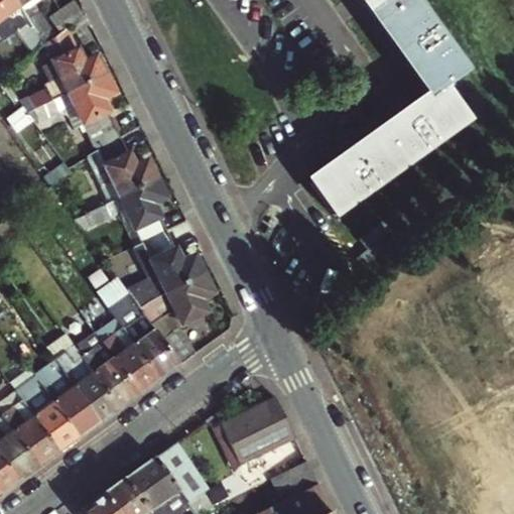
[(31,41),(42,33),(17,0),(0,0),(0,28),(14,18),(31,41)]
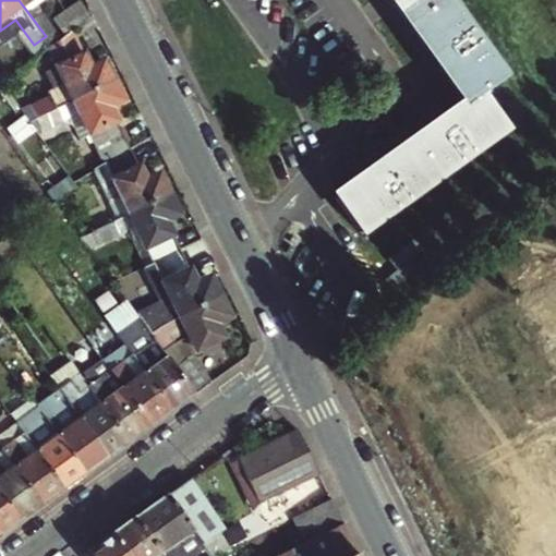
[(19,0),(46,36),(52,44),(63,36),(39,3),(32,8),(27,0),(19,0)]
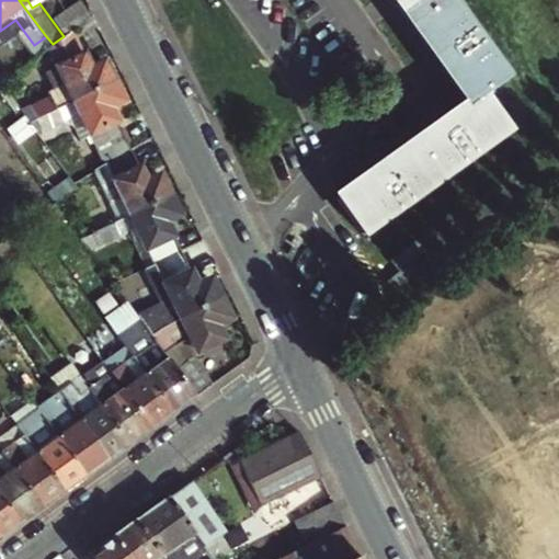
[(95,13),(89,0),(81,0),(56,19),(67,34),(75,29),(95,13)]
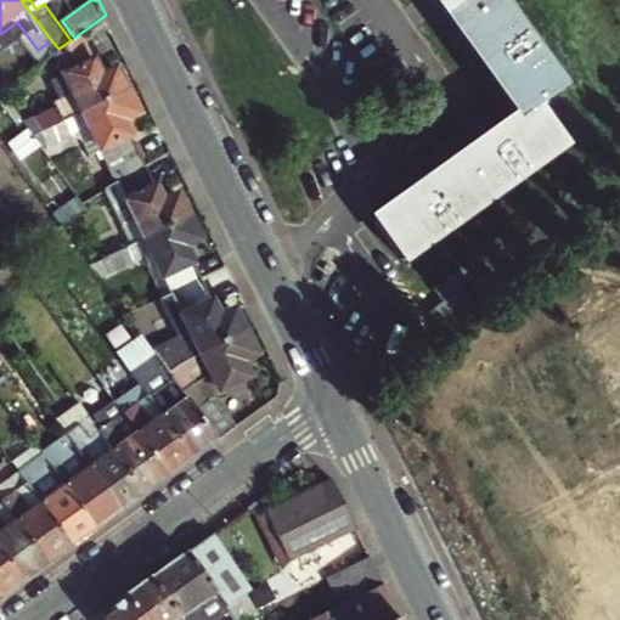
[(439,0),(522,113),(376,218),(405,258),(564,142),(536,102),(561,85),(500,0),(439,0)]
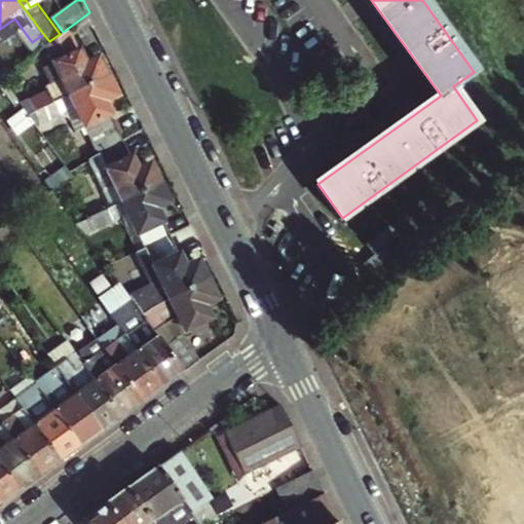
[(86,62),(70,27),(63,32),(60,34),(49,41),(38,49),(57,86),(22,103),(29,113),(109,75),(100,54),(86,62)]
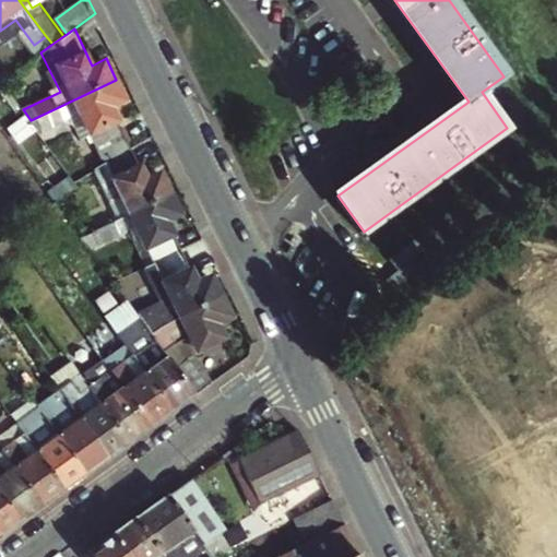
[(40,52),(52,44),(46,36),(34,45),(39,52),(40,52)]
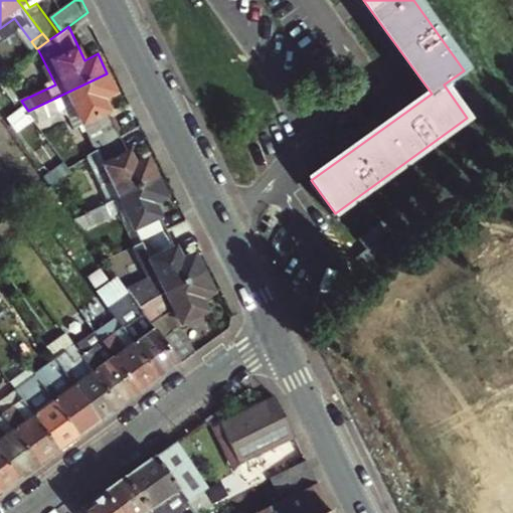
[(11,87),(0,70),(0,79),(7,90),(11,87)]
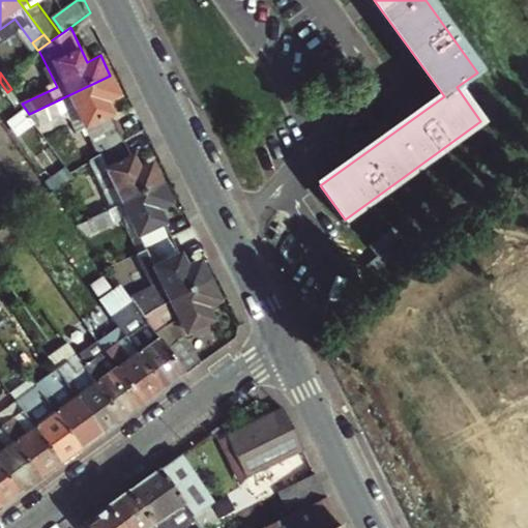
[(29,114),(37,125),(60,114),(71,117),(78,130),(87,126),(101,154),(125,140),(106,100),(119,94),(110,76),(29,114)]
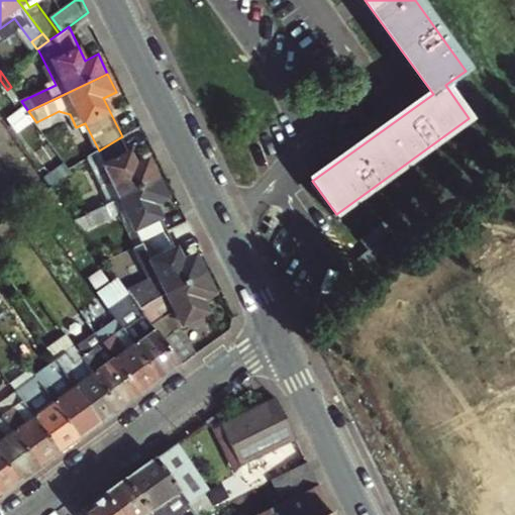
[(136,166),(122,136),(99,150),(89,157),(104,186),(113,182),(118,192),(112,195),(114,200),(159,179),(149,160),(136,166)]
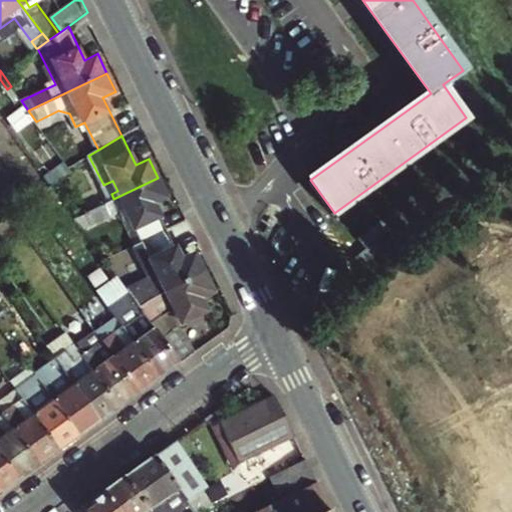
[(167,196),(158,178),(113,199),(116,203),(122,200),(136,227),(143,240),(168,228),(155,202),(167,196)]
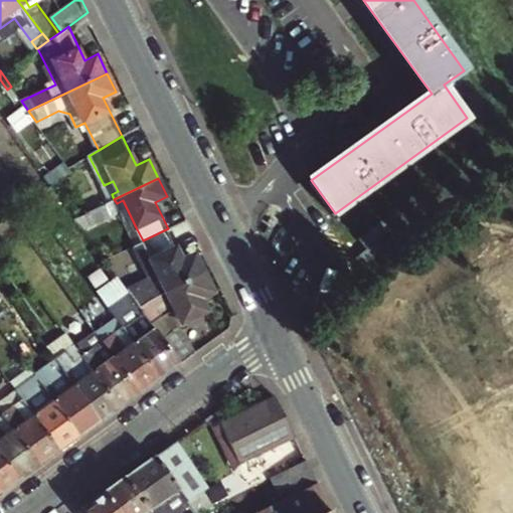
[(101,193),(68,208),(75,217),(106,203),(101,193)]
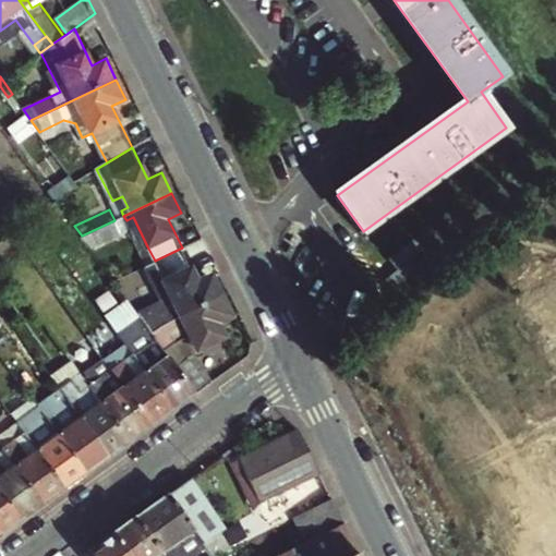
[(133,217),(127,220),(141,250),(147,246),(133,217)]
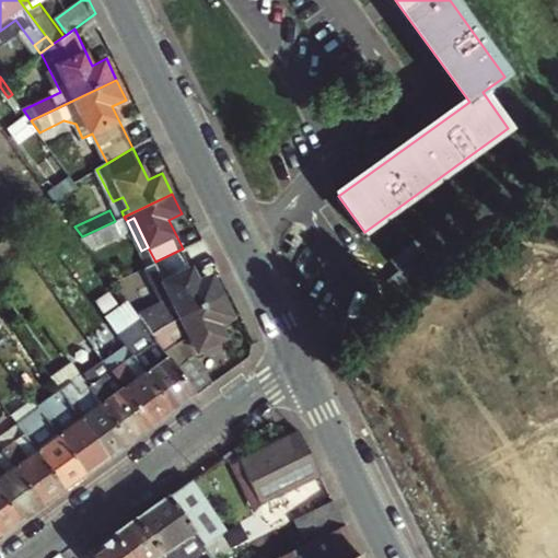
[(121,234),(115,221),(82,236),(91,248),(121,234)]
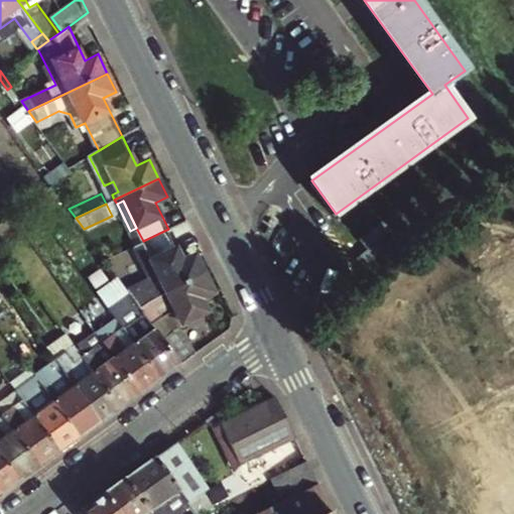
[(143,241),(134,245),(149,277),(126,287),(138,304),(139,305),(205,273),(196,255),(183,260),(168,229),(143,241)]
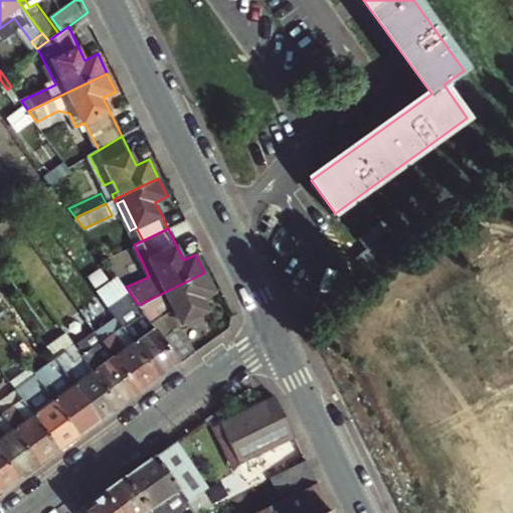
[(213,292),(204,273),(139,305),(180,363),(196,352),(178,326),(207,311),(201,298),(213,292)]
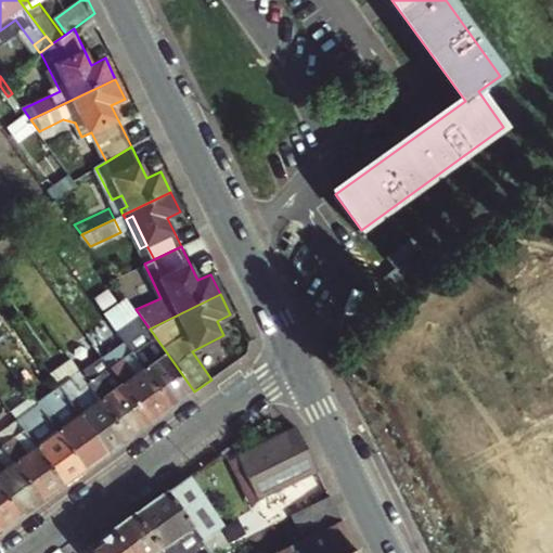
[(194,391),(150,329),(149,328),(127,344),(172,408),(194,391)]
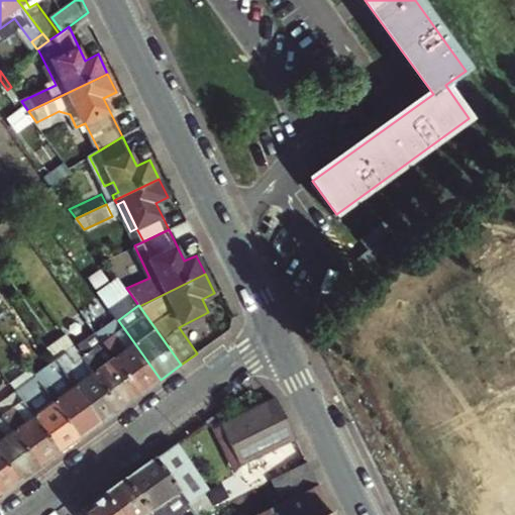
[(118,320),(97,335),(140,395),(161,380),(118,320)]
